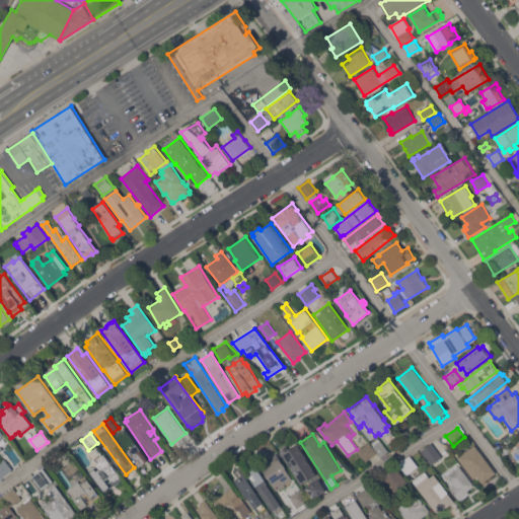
[(147,458),(137,466),(120,442),(130,435),(147,458)]
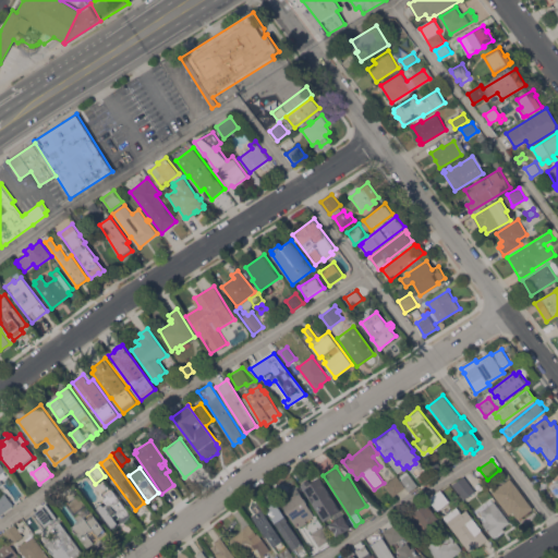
[(410,469),(419,480),(415,483),(417,485),(410,490),(401,480),(402,478),(401,476),(410,469)]
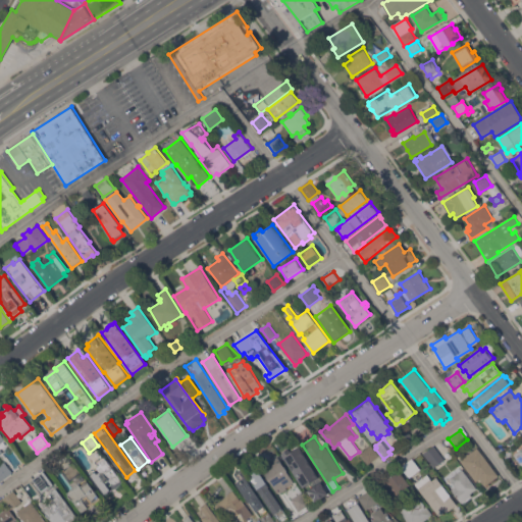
[(423,453),(434,445),(434,446),(442,440),(450,451),(447,453),(448,455),(445,457),(444,455),(442,456),(445,460),(433,468),(423,453)]
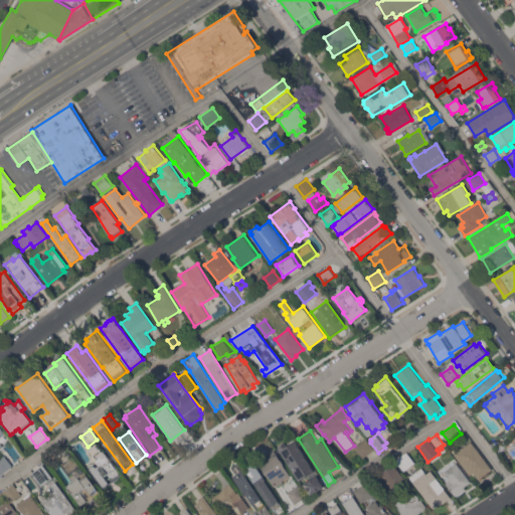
[(366,439),(374,449),(363,458),(354,448),(366,439)]
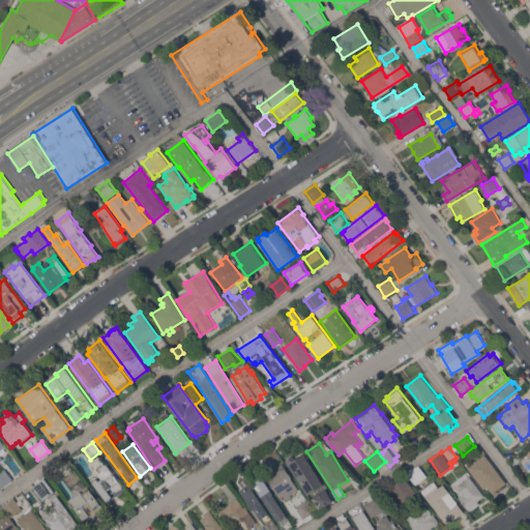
[(529,451),(520,460),(528,473),(529,471),(529,451)]
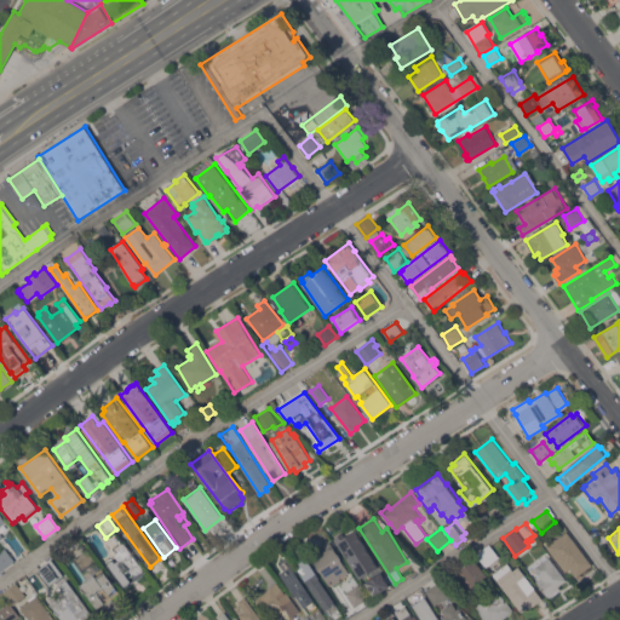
[(379,568),(360,580),(336,541),(355,529),(379,568)]
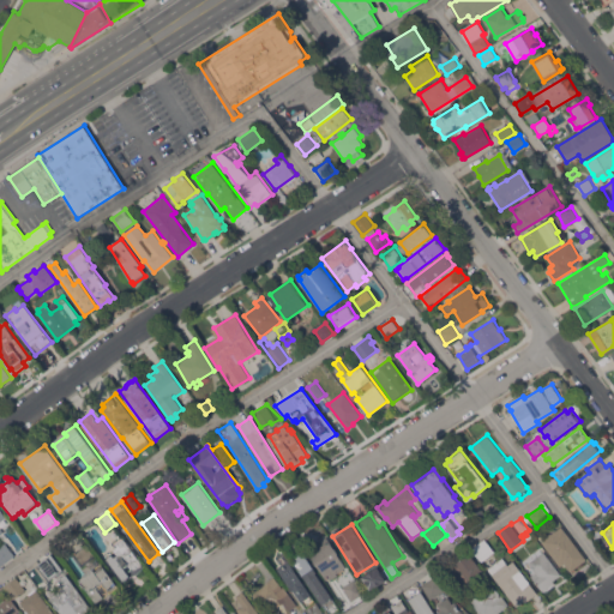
[(587,559),(571,571),(557,553),(553,557),(541,541),(561,527),(587,559)]
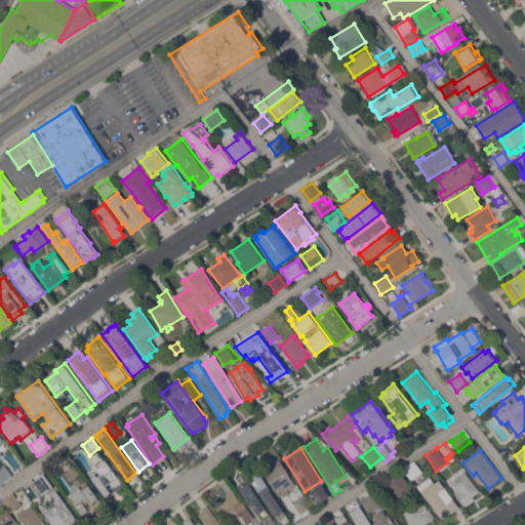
[(122,483),(116,487),(115,485),(113,486),(110,482),(106,485),(111,492),(105,497),(90,478),(96,474),(97,476),(101,474),(97,470),(99,469),(96,465),(105,458),(122,483)]
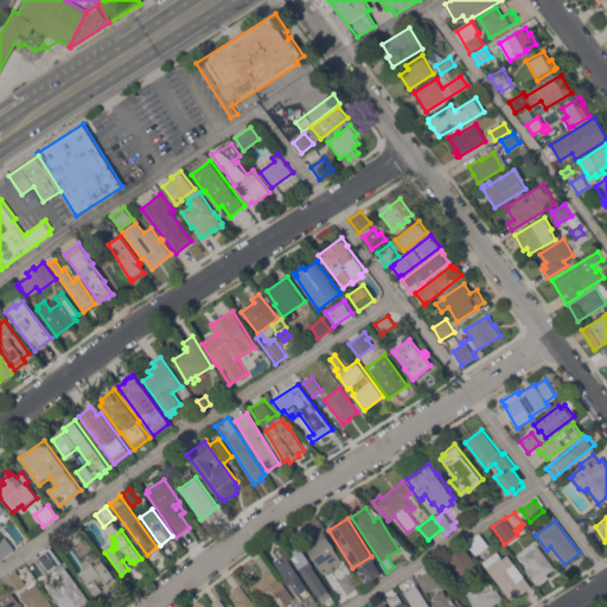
[(346,568),(337,574),(333,568),(327,573),(326,570),(323,573),(302,543),(323,530),(346,568)]
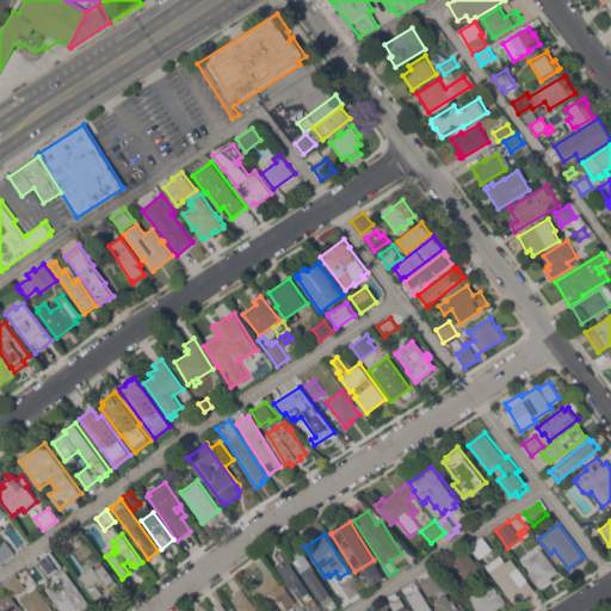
[(493,549),(482,557),(473,545),(483,537),(493,549)]
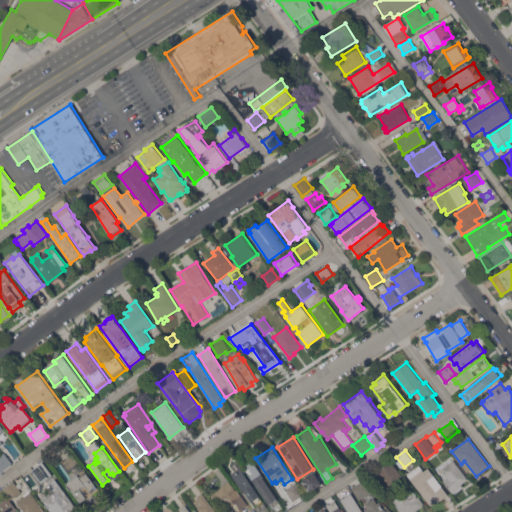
[(0,455),(4,452),(12,463),(0,472),(0,455)]
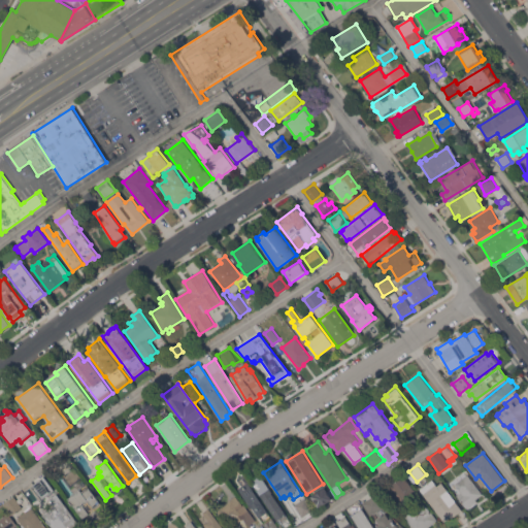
[(285,527),(283,527),(251,480),(260,473),(292,524),(285,527)]
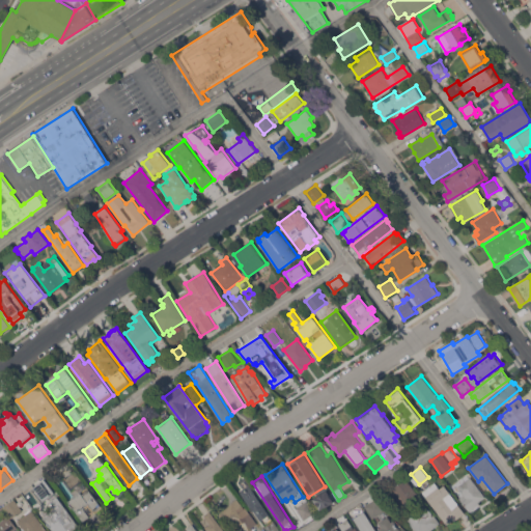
[(470,477),(484,497),(478,502),(479,503),(469,511),(459,498),(460,497),(458,493),(460,491),(457,486),(470,477)]
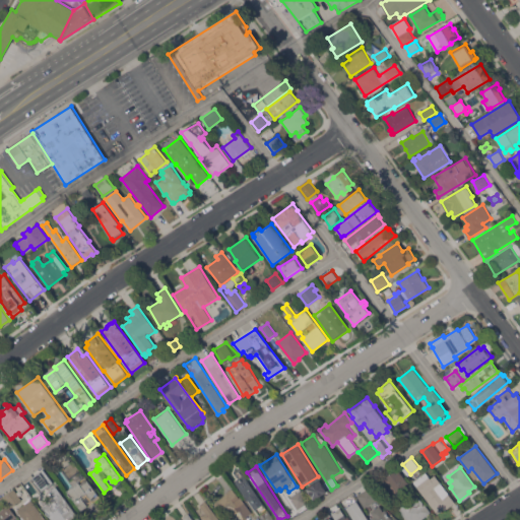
[(54,482),(43,491),(33,476),(44,468),(54,482)]
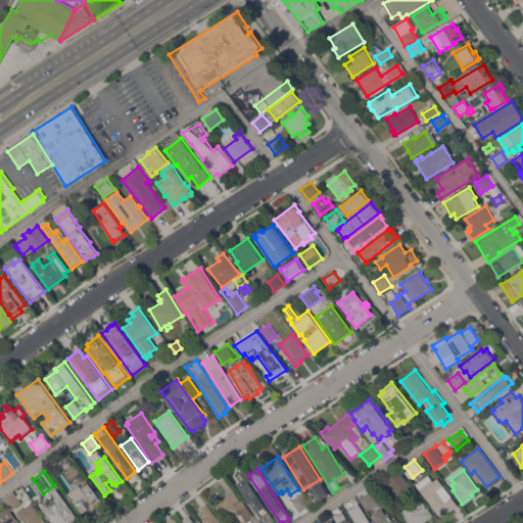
[(395,497),(384,482),(399,471),(411,485),(395,497)]
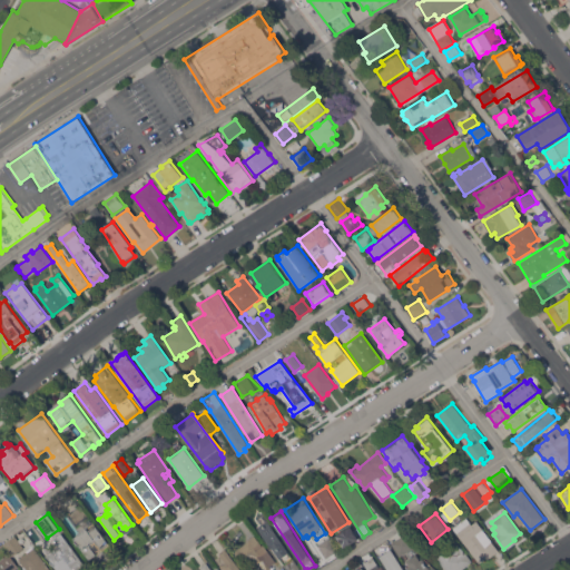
[(499,550),(488,558),(487,557),(479,562),(453,527),(467,517),(472,524),(477,520),(499,550)]
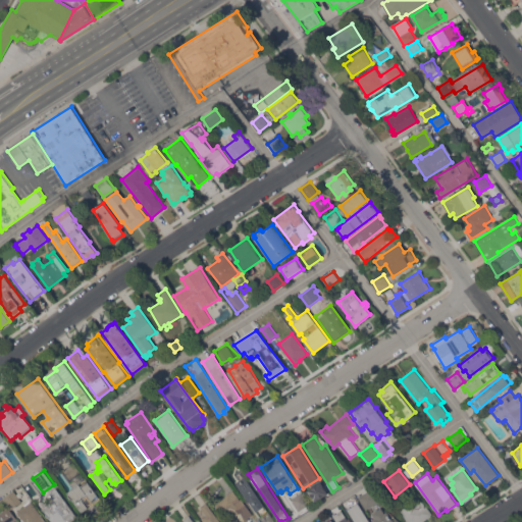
[(275,521),(263,521),(250,502),(249,502),(235,482),(244,476),(275,521)]
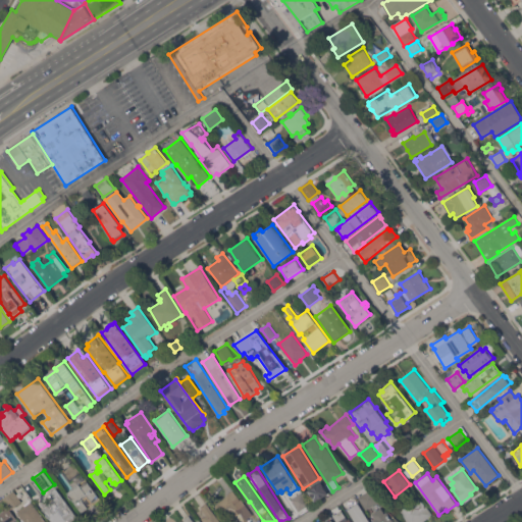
[(329,493),(319,500),(312,487),(322,481),(323,480),(330,492),(329,493)]
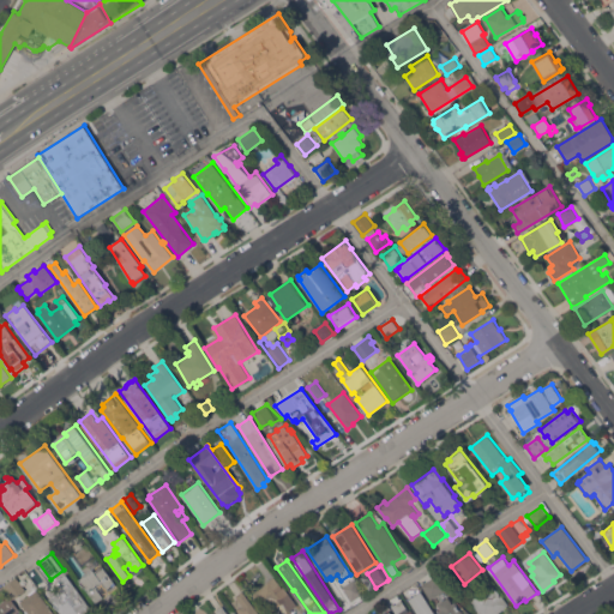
[(118,585),(96,602),(79,579),(94,569),(95,571),(103,566),(118,585)]
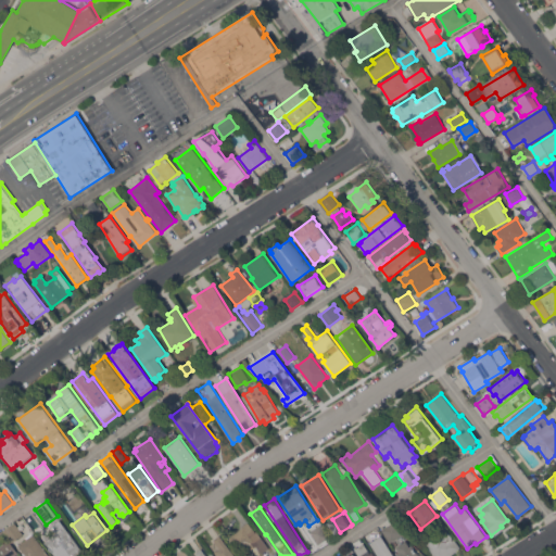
[(269,547),(262,553),(256,545),(252,550),(250,546),(239,553),(228,538),(240,529),(239,528),(248,521),(255,532),(257,531),(269,547)]
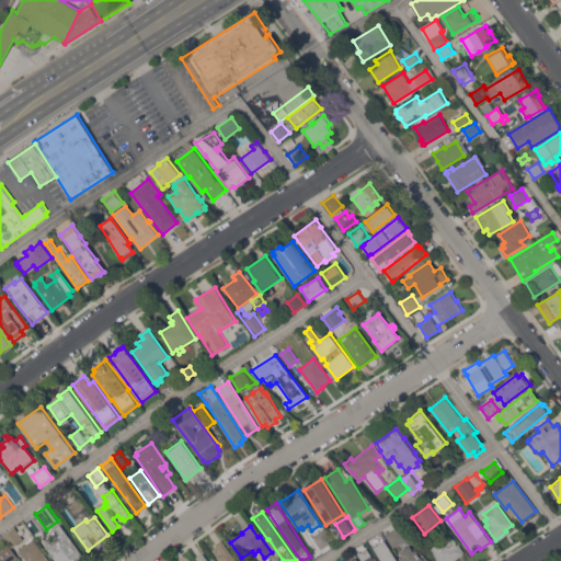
[(398,526),(407,539),(392,548),(385,535),(398,526)]
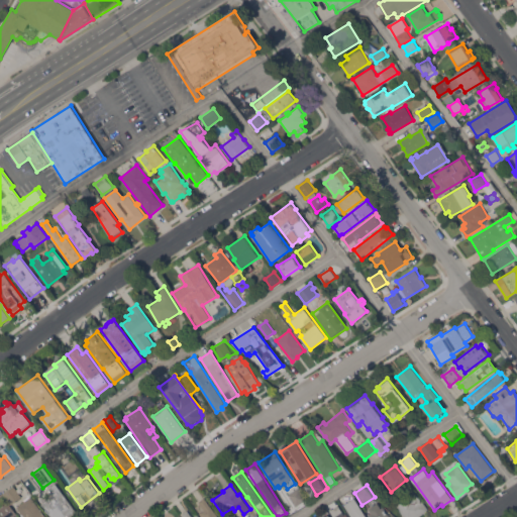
[(7,502),(8,501),(3,494),(14,486),(21,496),(10,505),(17,514),(16,515),(7,502)]
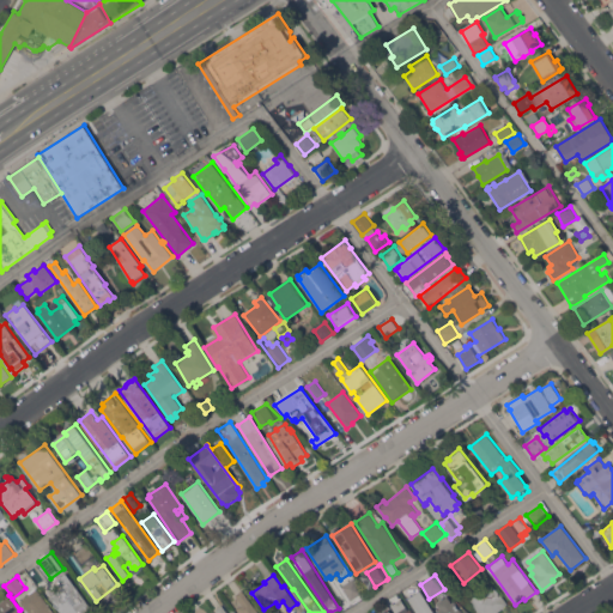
[(341,586),(353,578),(362,593),(351,600),(341,586)]
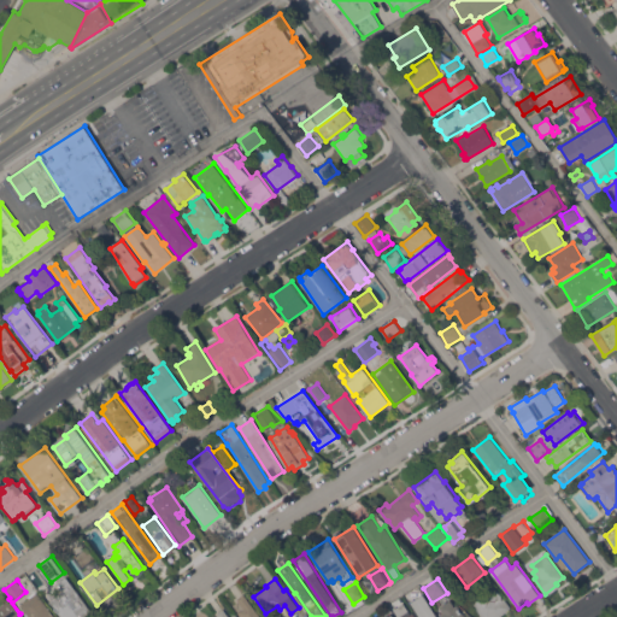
[(72,585),(92,610),(81,616),(62,616),(51,601),(72,585)]
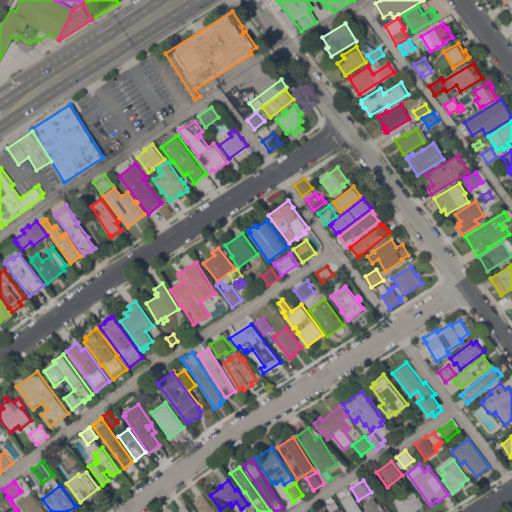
[(400,511),(388,497),(396,491),(401,496),(411,488),(417,496),(418,495),(424,504),(413,511),(411,511),(409,511),(400,511)]
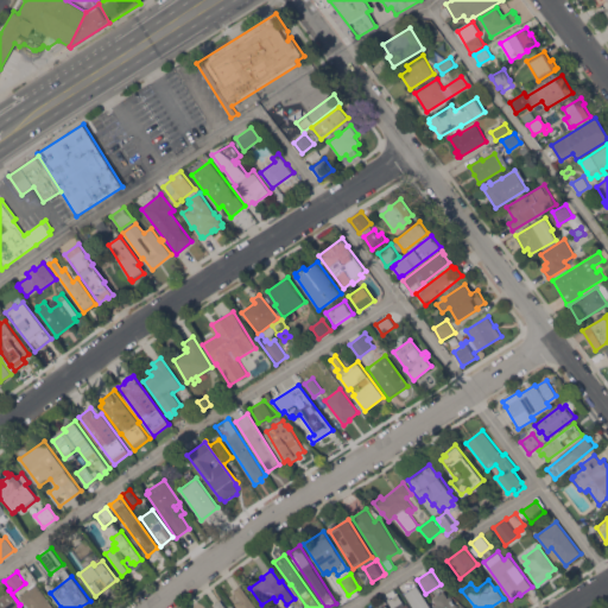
[(27,607),(25,605),(25,603),(19,596),(29,589),(27,588),(35,582),(54,607),(27,607)]
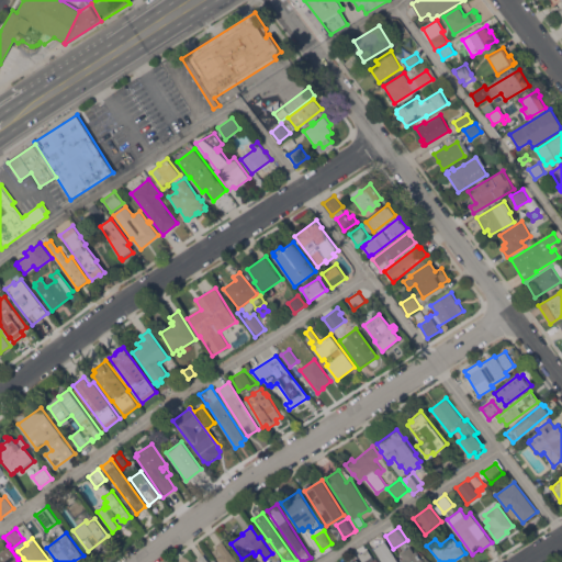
[(220,561),(217,558),(222,554),(216,546),(221,541),(236,561),(220,561)]
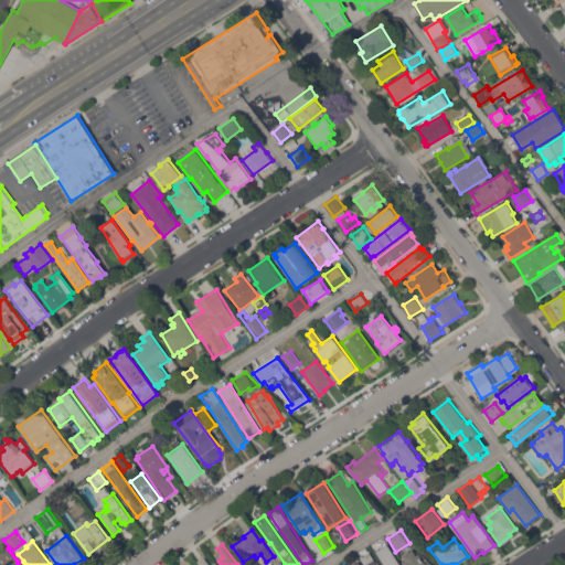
[(387,544),(401,564),(385,564),(376,551),(387,544)]
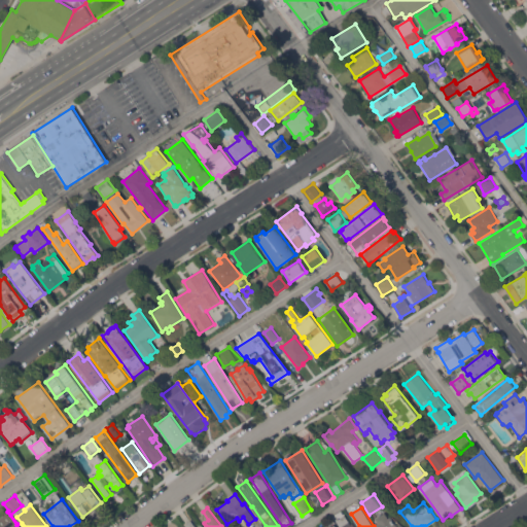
[(13,526),(0,526),(0,517),(7,512),(16,525),(13,526)]
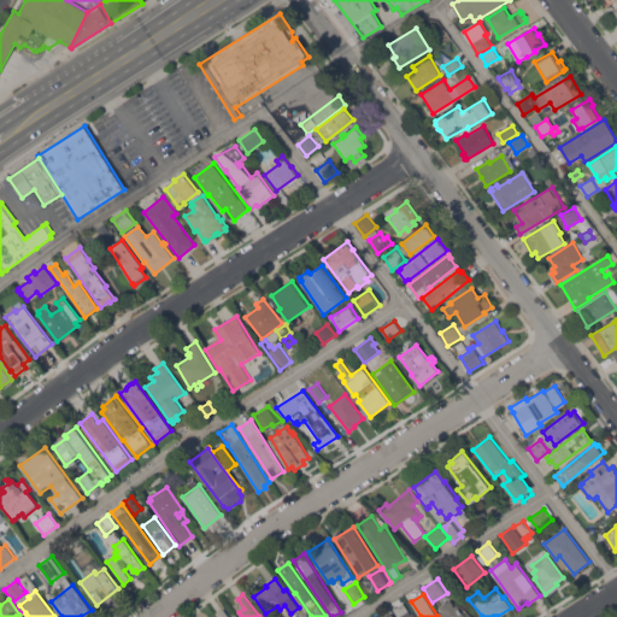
[(441,616),(440,615),(444,612),(440,606),(451,600),(454,606),(458,604),(458,605),(460,604),(474,616),(441,616)]
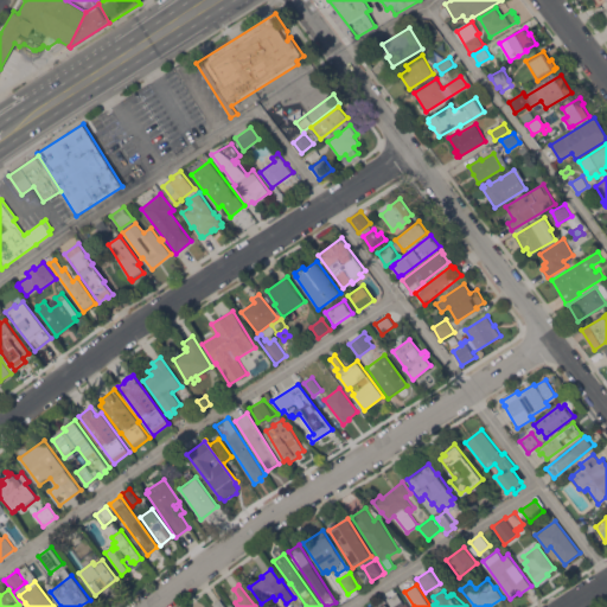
[(391,606),(387,599),(397,593),(403,604),(406,602),(408,606),(391,606)]
